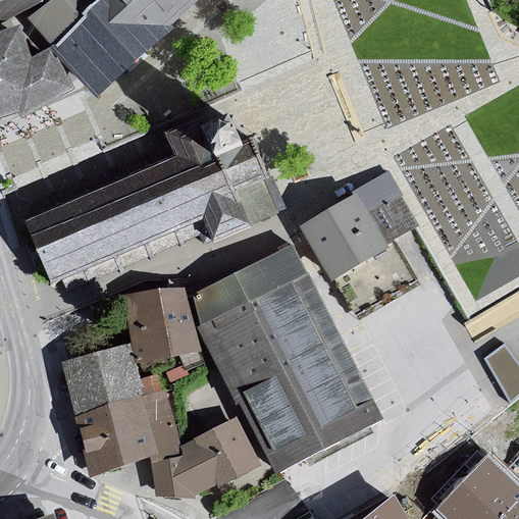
[(5,0),(0,2),(0,22),(3,23),(44,7),(55,0),(5,0)]
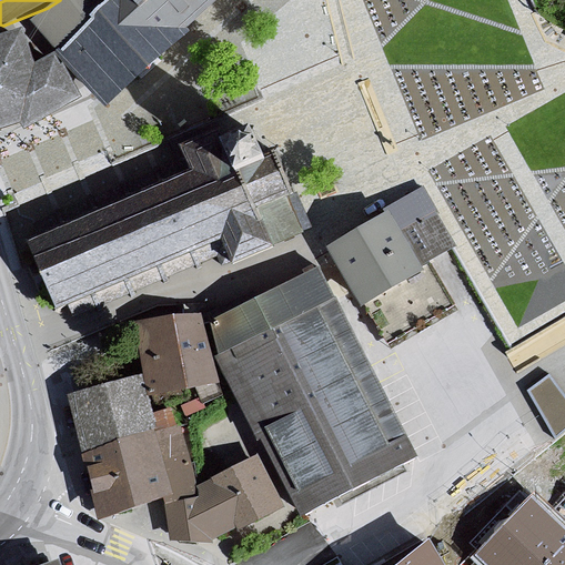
[(108,0),(53,52),(107,111),(184,33),(151,0),(108,0)]
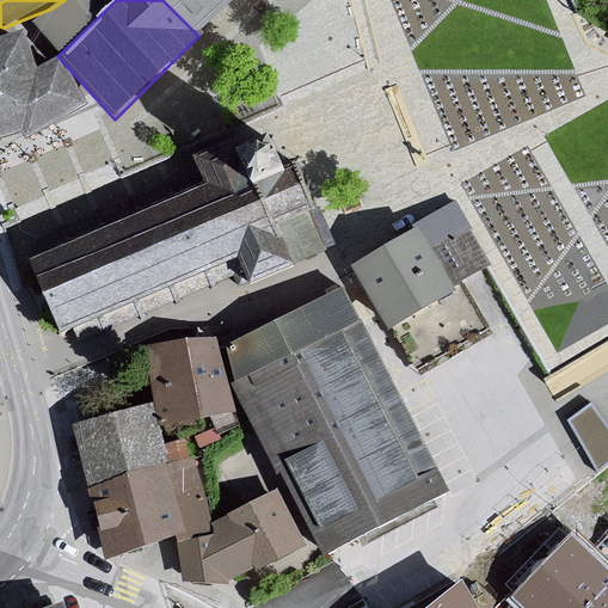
[(163,0),(198,36),(235,0),(163,0)]
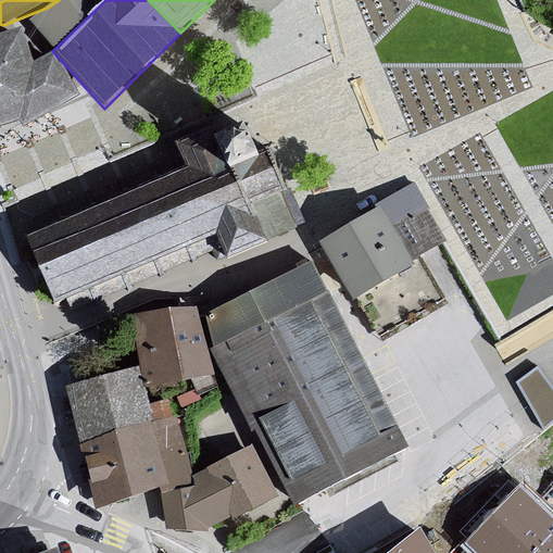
[(20,26),(0,32),(0,123),(24,115),(28,123),(77,93),(52,51),(30,60),(20,26)]
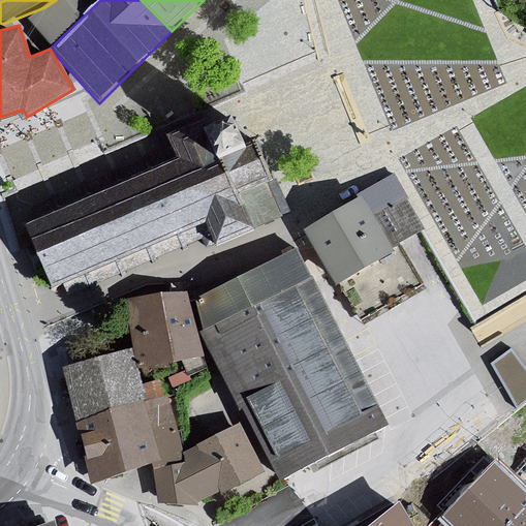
[(19,220),(44,289),(202,230),(209,250),(255,234),(252,225),(286,212),(252,122),(214,136),(205,114),(162,129),(175,161),(19,220)]
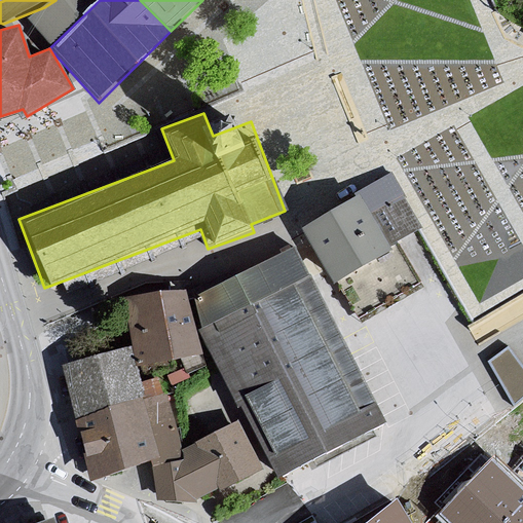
[(360,191),(299,226),(333,284),(393,249),(389,243),(420,225),(389,172),(381,177),(359,190),(360,191)]
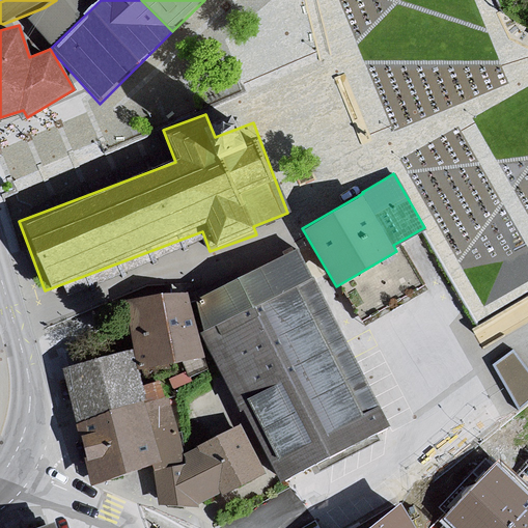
[(297,252),(195,297),(202,331),(279,477),(313,460),(386,422),(342,336),(297,252)]
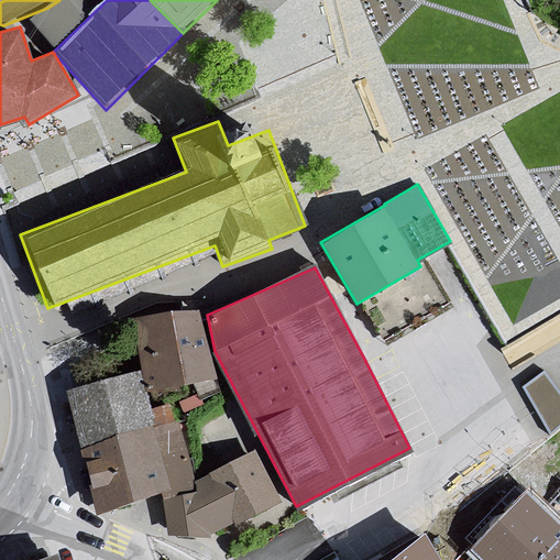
[(172,310),(132,317),(140,369),(146,391),(216,377),(200,308),(172,310)]
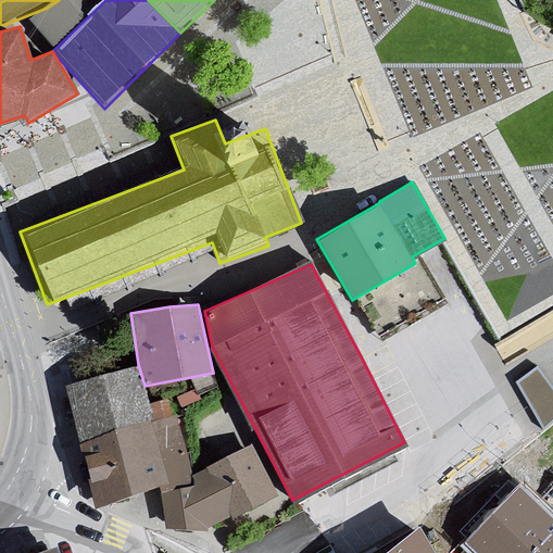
[(543,414),(552,406),(552,384),(535,360),(514,374),(543,414)]
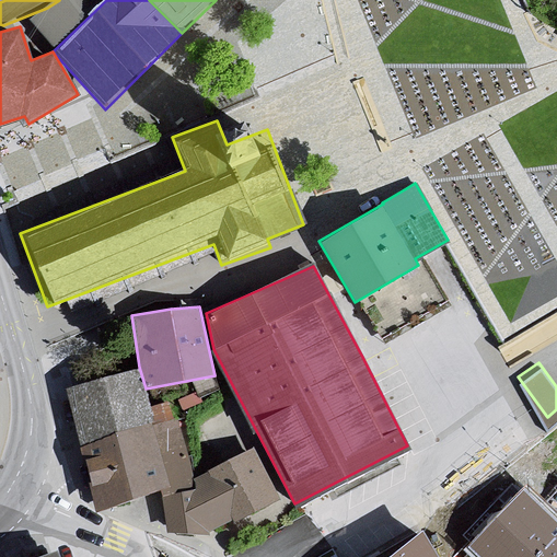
[(139,367),(66,389),(97,501),(187,478),(173,416),(166,401),(151,405),(146,389),(139,367)]
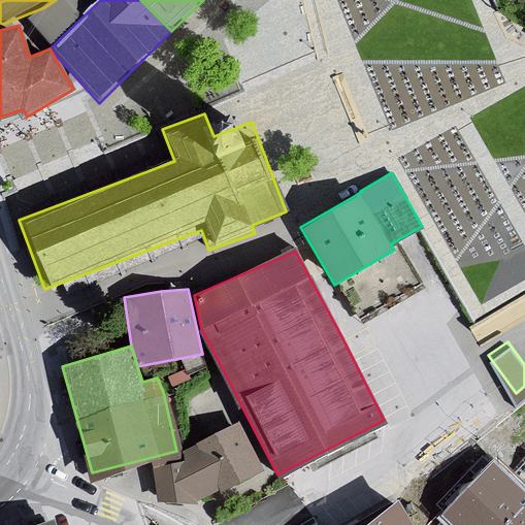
[(184,461),(153,468),(157,497),(194,502),(194,497),(216,486),(220,490),(260,468),(237,424),(184,451),(184,461)]
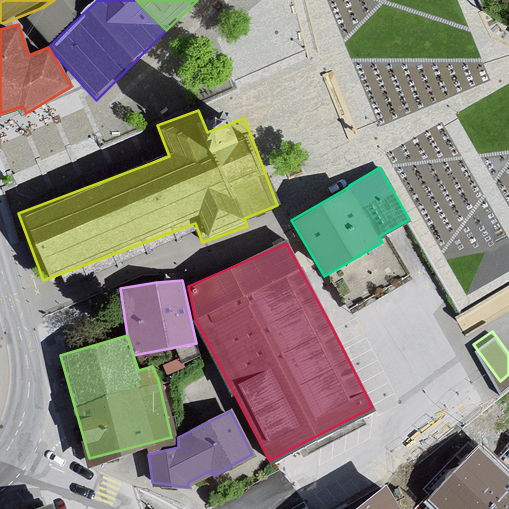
[(508,508),(508,472),(477,442),(425,496),(437,508),(508,508)]
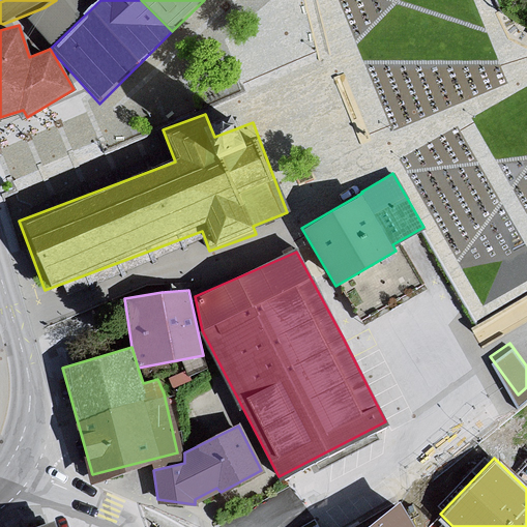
[(359,526),(413,526),(397,499),(359,526)]
